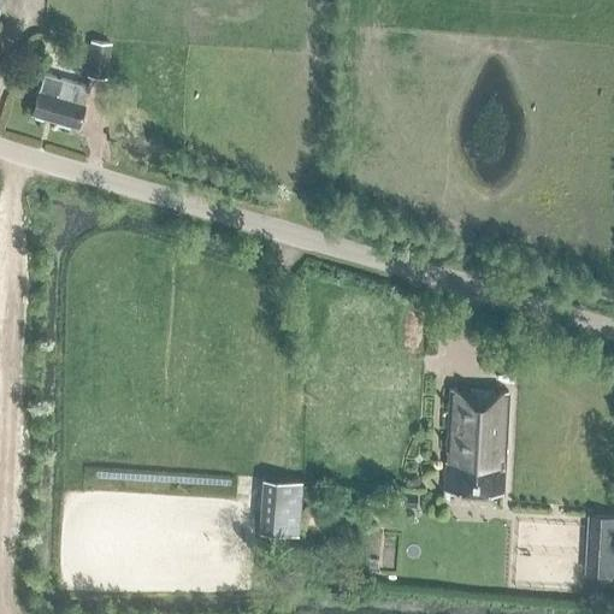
[(93,45),(89,78),(108,81),(112,47),(93,45)]
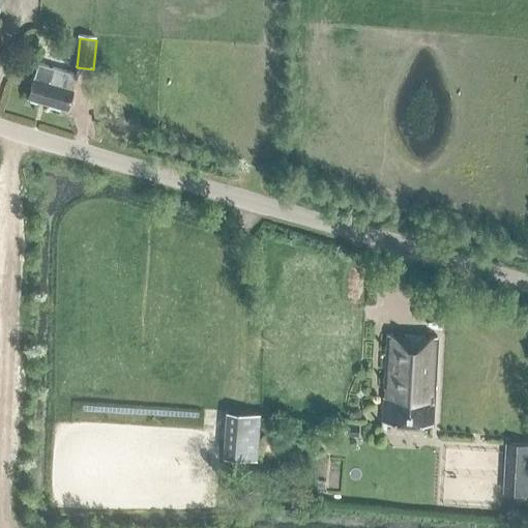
[(79,77),(39,66),(29,100),(68,112),(79,77)]
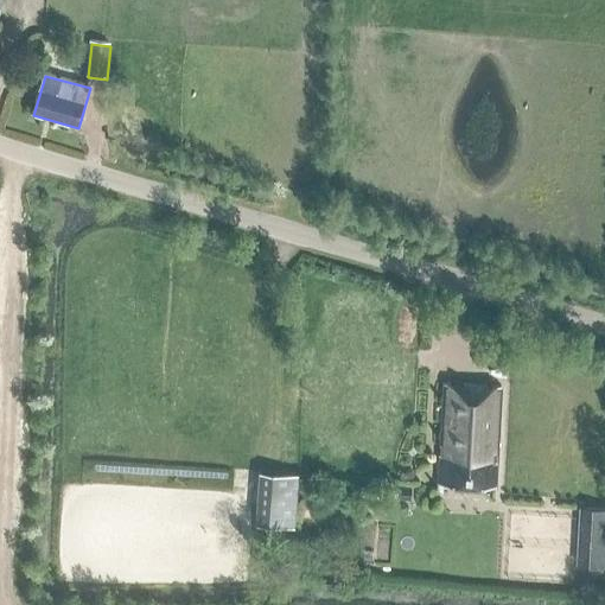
[(503,388),(445,386),(438,486),(496,490),(503,388)]
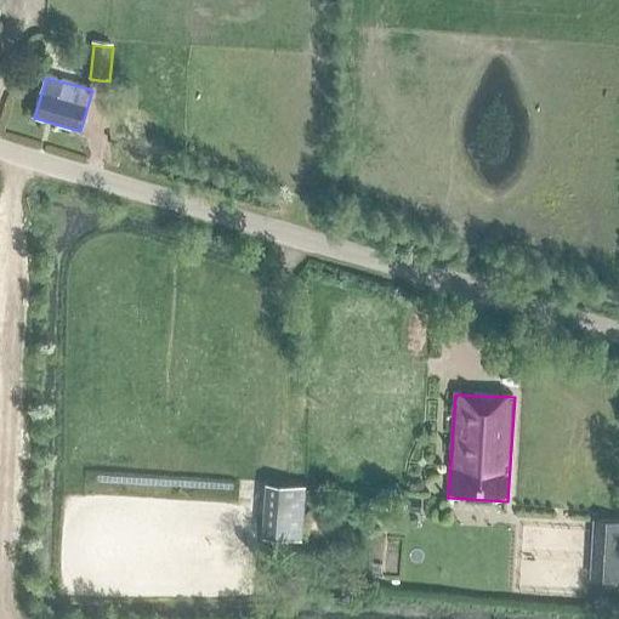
[(272,486),(268,540),(302,543),(306,488),(287,487),(272,486)]
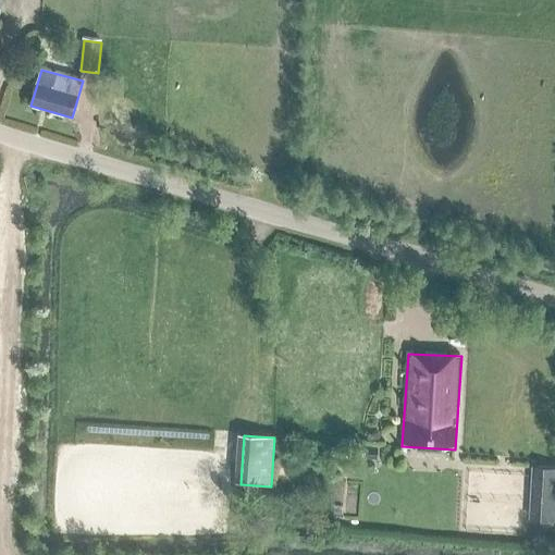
[(365,456),(365,460),(378,460),(378,449),(365,449),(365,453),(364,453),(364,456),(365,456)]
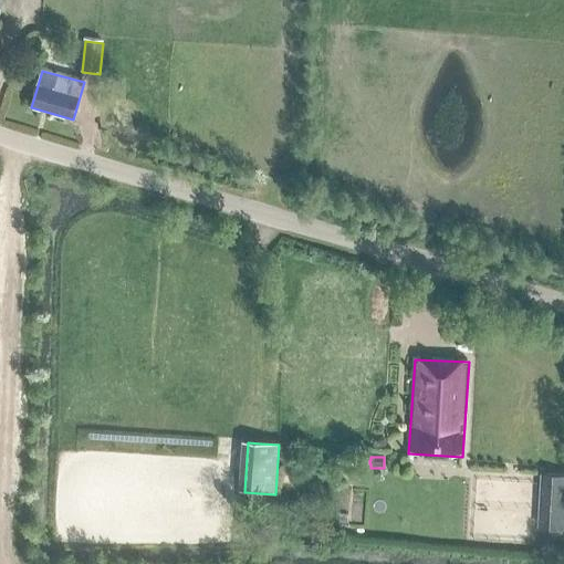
[(294,471),(290,467),(284,467),(280,471),(279,478),(283,482),(290,482),(294,478),(294,471)]
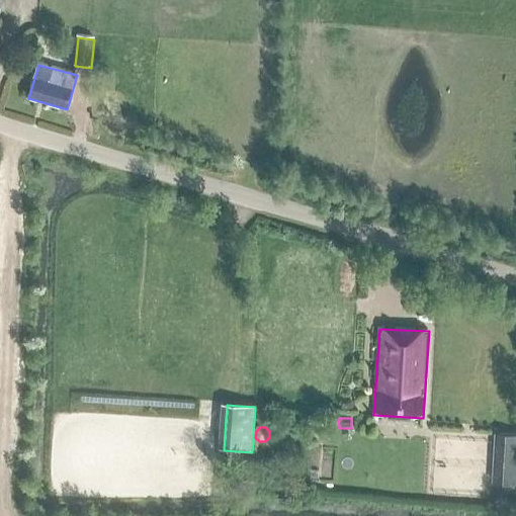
[(498,484),(515,485),(515,434),(501,434),(498,484)]
